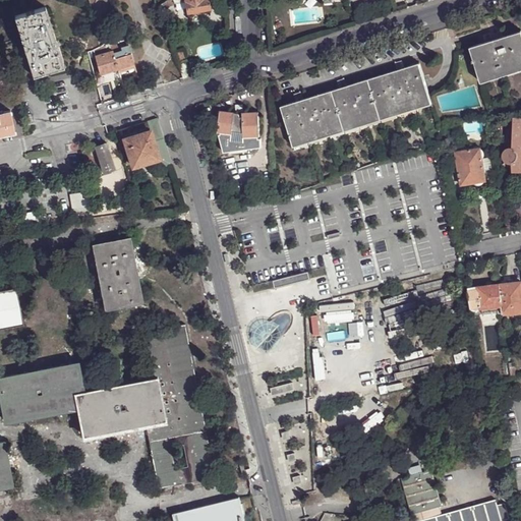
[(166,0),(160,4),(162,11),(168,10),(170,4),(167,0),(166,0)]
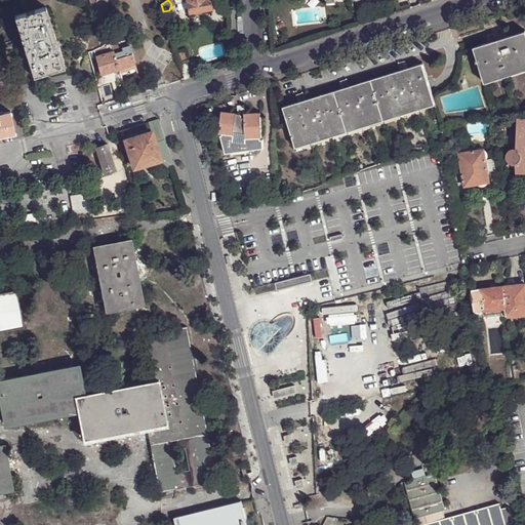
[(187,0),(189,12),(201,10),(211,8),(209,0),(187,0)]
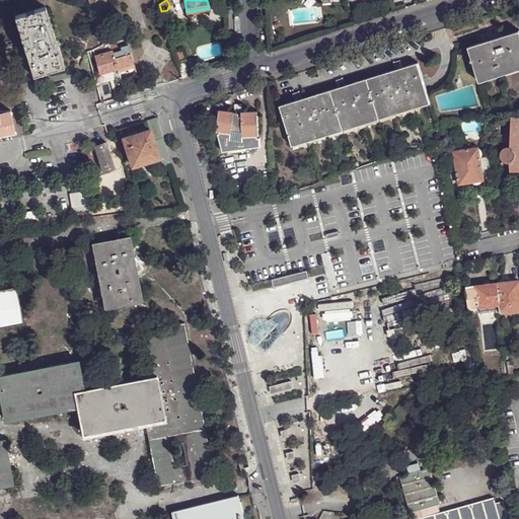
[(42,8),(11,18),(21,51),(29,77),(61,68),(42,8)]
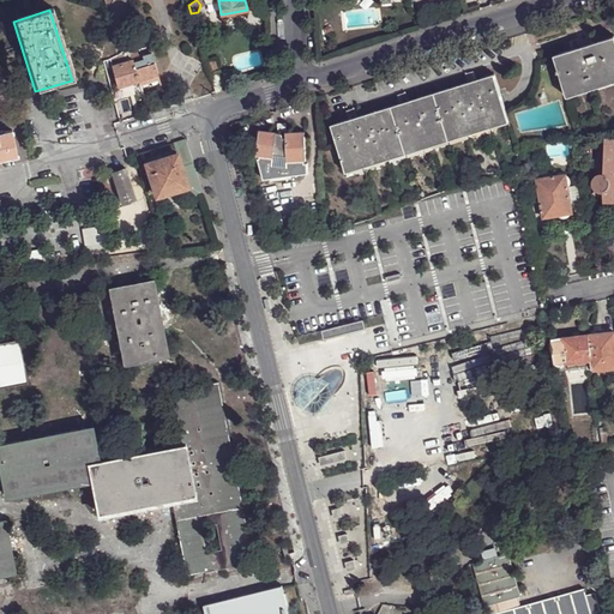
[(146,36),(137,42),(140,53),(150,49),(146,36)]
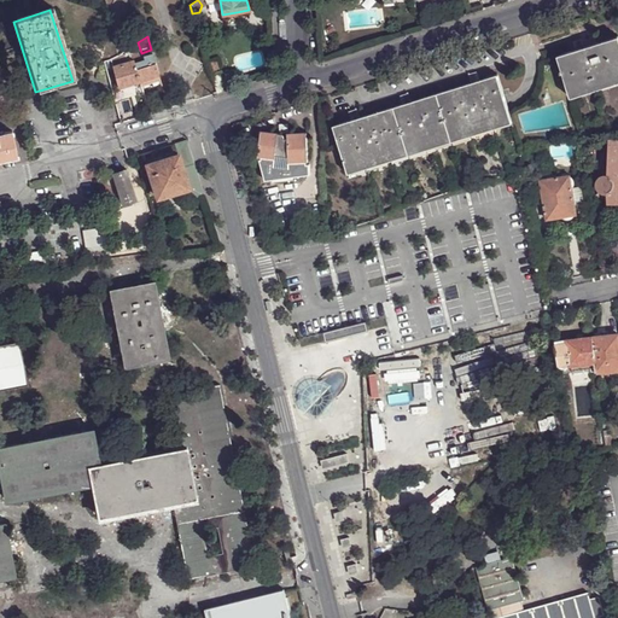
[(570,94),(617,77),(617,36),(558,56),(570,94)]
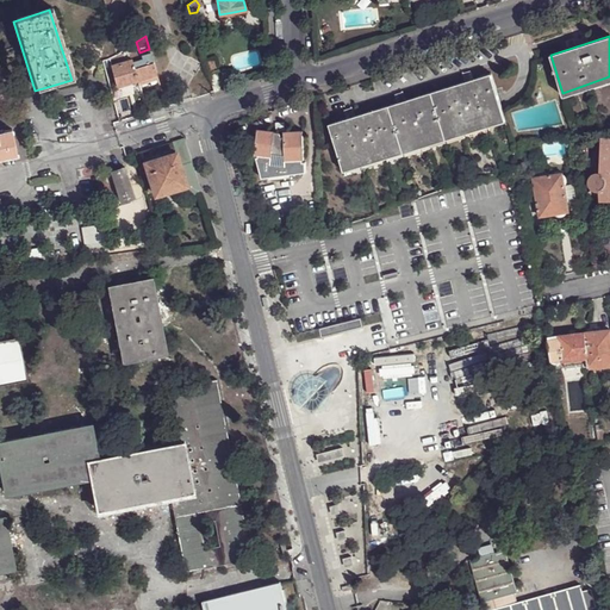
[(116,56),(110,58),(117,87),(119,86),(126,83),(138,81),(130,55),(129,48),(116,56)]
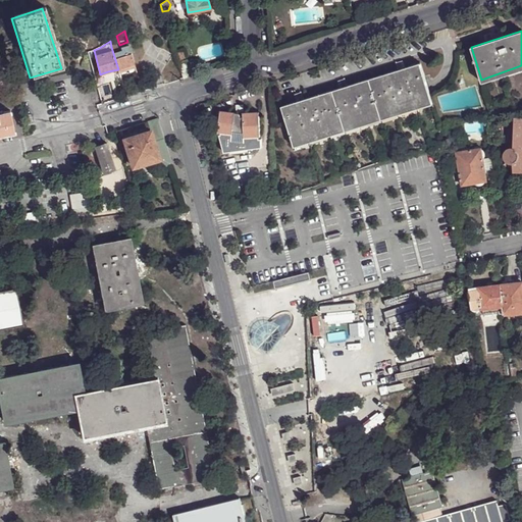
[(119,45),(111,47),(118,69),(127,66),(134,64),(127,42),(119,45)]
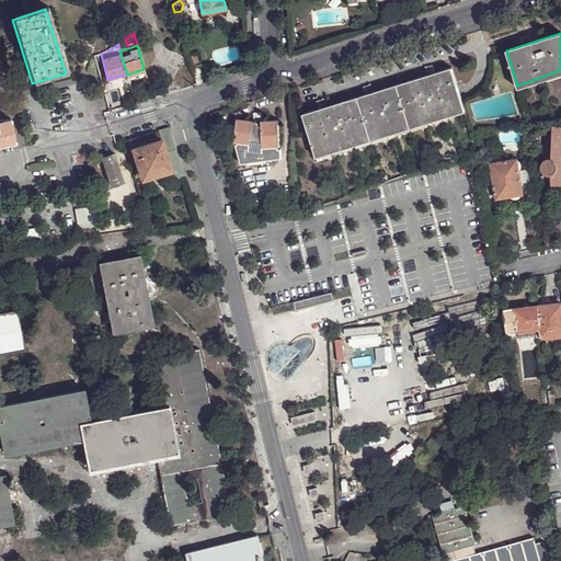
[(189,58),(197,84),(206,81),(201,64),(198,64),(196,56),(189,58)]
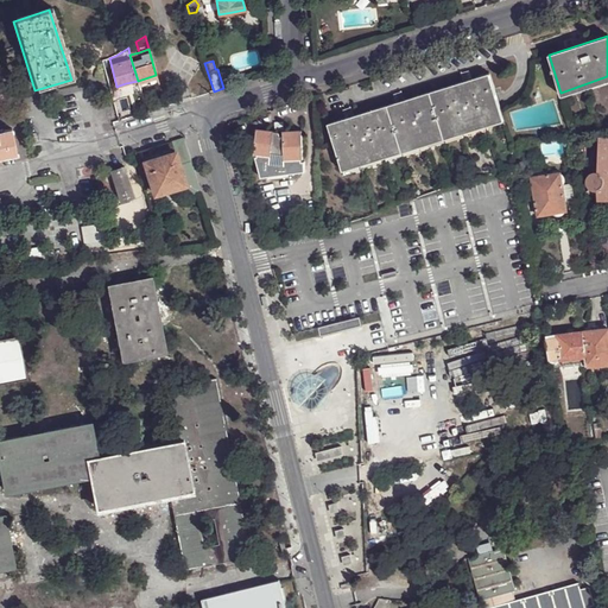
[(341,168),(502,118),(500,109),(489,74),(328,124),(341,168)]
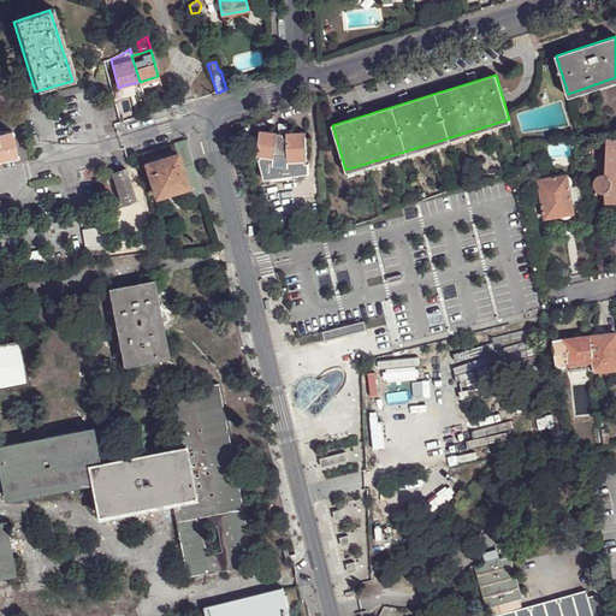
[(164,93),(158,76),(150,78),(155,95),(164,93)]
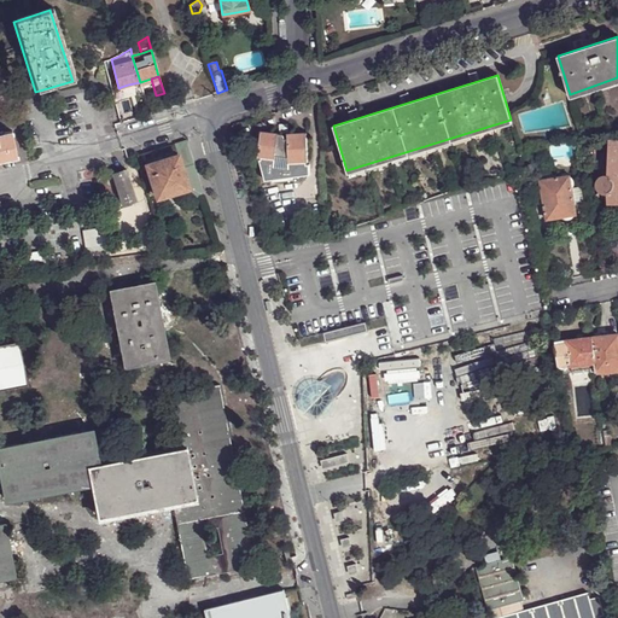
[(514,128),(511,120),(347,170),(350,180),(514,128)]
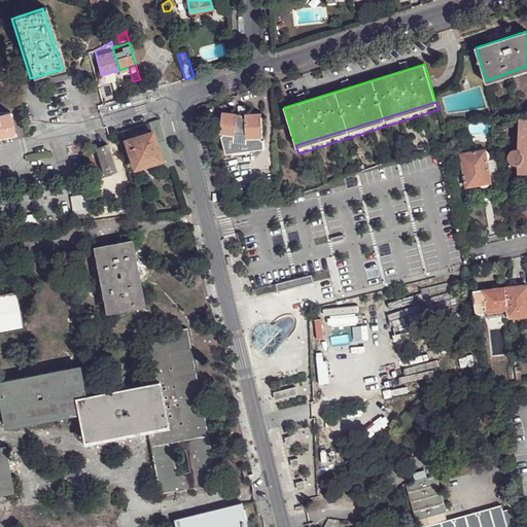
[(0,134),(11,132),(6,111),(0,113),(0,134)]
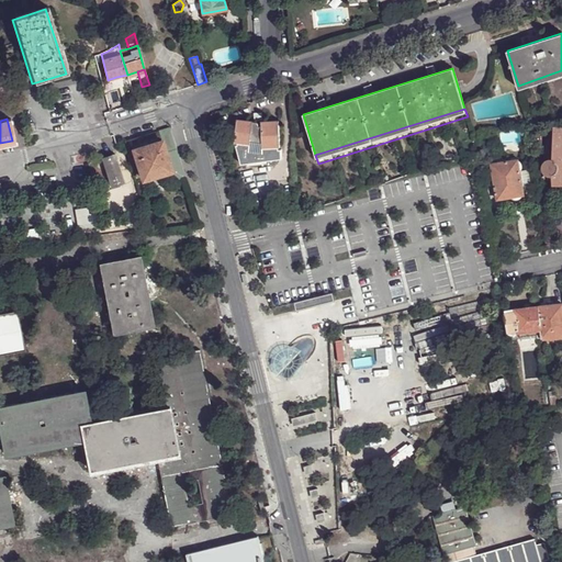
[(257,122),(238,120),(236,143),(238,144),(239,146),(237,147),(243,165),(282,158),(282,149),(279,149),(279,148),(280,148),(279,122),(262,122),(262,126),(260,126),(259,123),(257,122)]
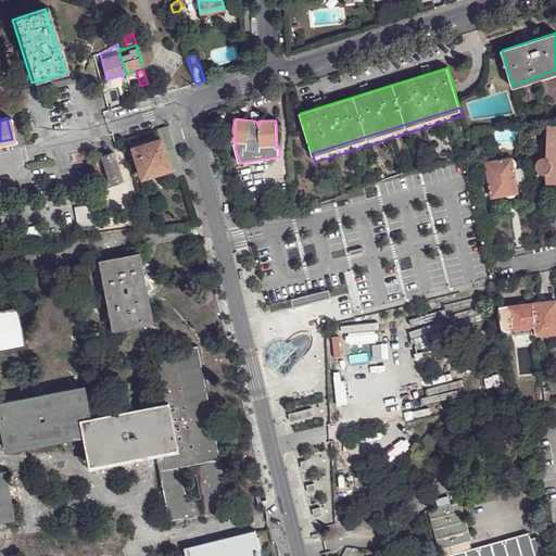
[(547,173),(547,178),(547,187),(548,187),(548,184),(555,182),(555,124),(548,124),(547,158),(546,158),(543,158),(541,159),(540,160),(538,163),(538,167),(540,171),(542,173),(543,173),(545,173),(547,173)]
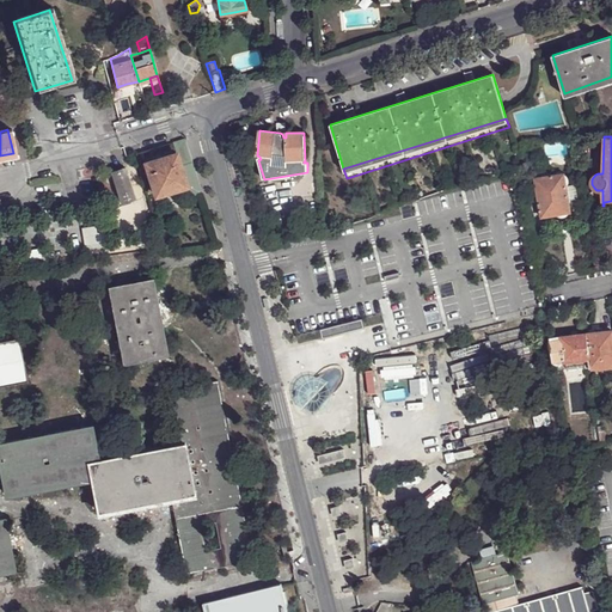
[(184,140),(173,142),(176,153),(181,166),(185,165),(187,170),(194,169),(184,140)]
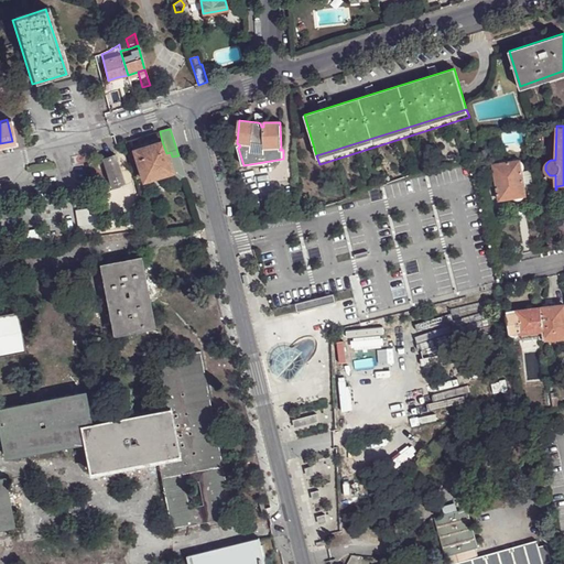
[(166,153),(162,141),(134,150),(144,180),(172,171),(166,153)]
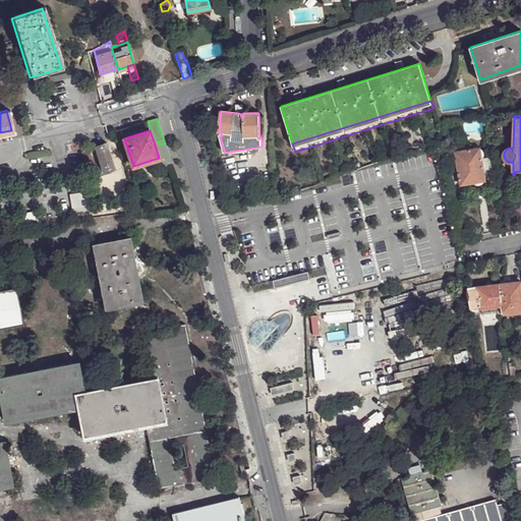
[(172,166),(165,143),(159,145),(158,140),(154,141),(159,158),(162,168),(172,166)]
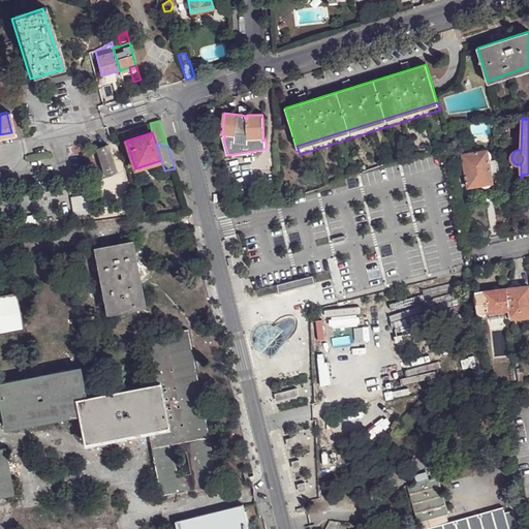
[(95,149),(104,176),(117,172),(109,145),(95,149)]
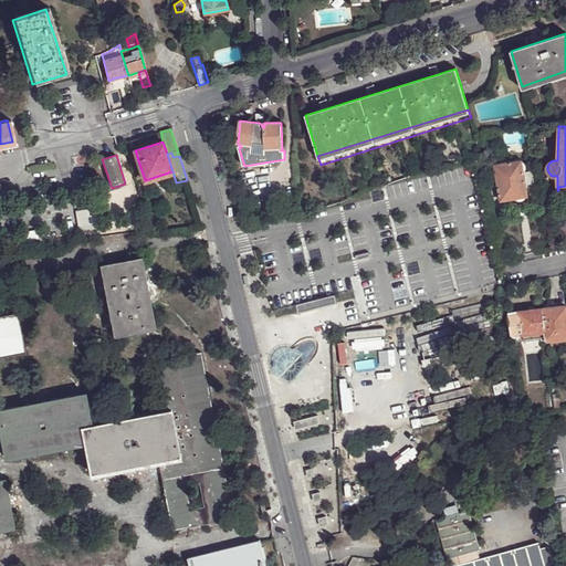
[(526,185),(524,173),(522,160),(495,165),(501,200),(528,196),(527,195),(526,185)]
